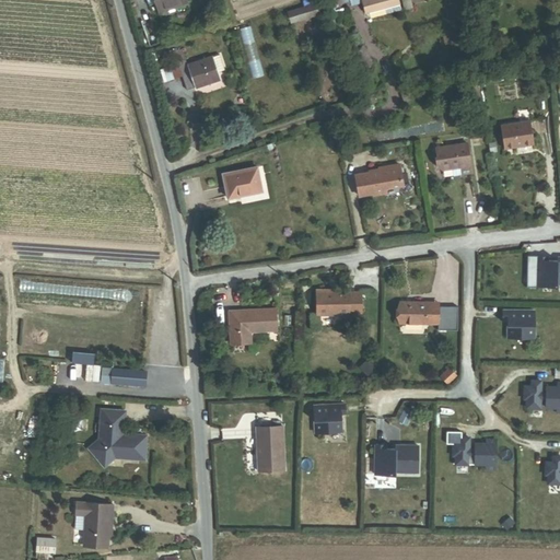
[(159,13),(188,3),(187,0),(146,0),(148,6),(155,3),(159,13)]
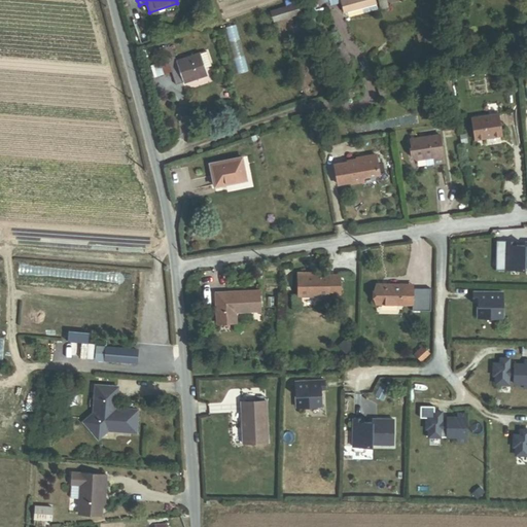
[(351,18),(378,10),(375,0),(340,0),(341,2),(344,13),(351,18)]
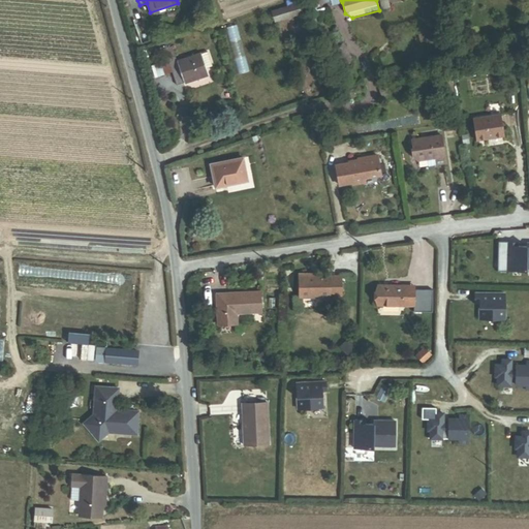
[(379,0),(383,12),(391,10),(387,0),(379,0)]
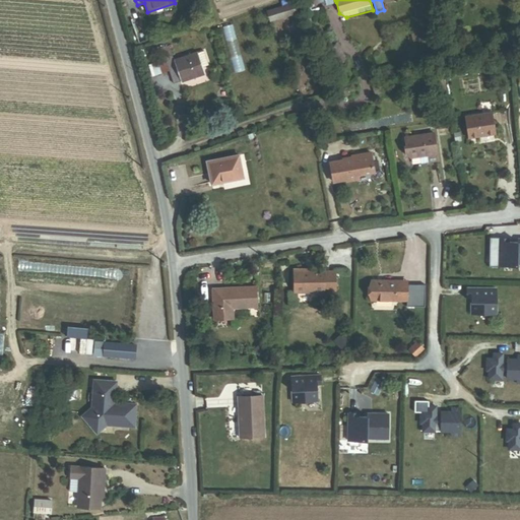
[(271,21),(299,13),(296,3),(289,4),(267,11),(271,21)]
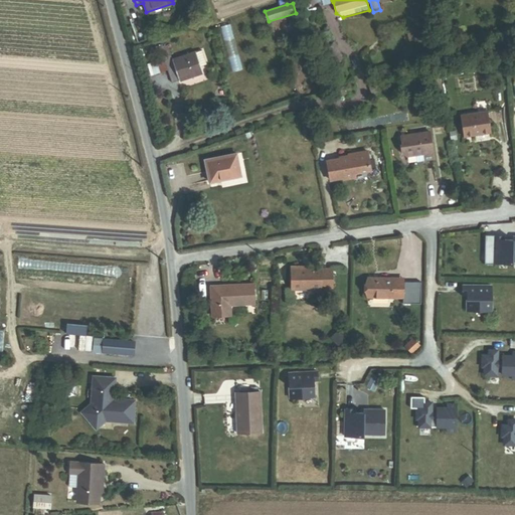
[(409,41),(418,39),(415,25),(406,27),(409,41)]
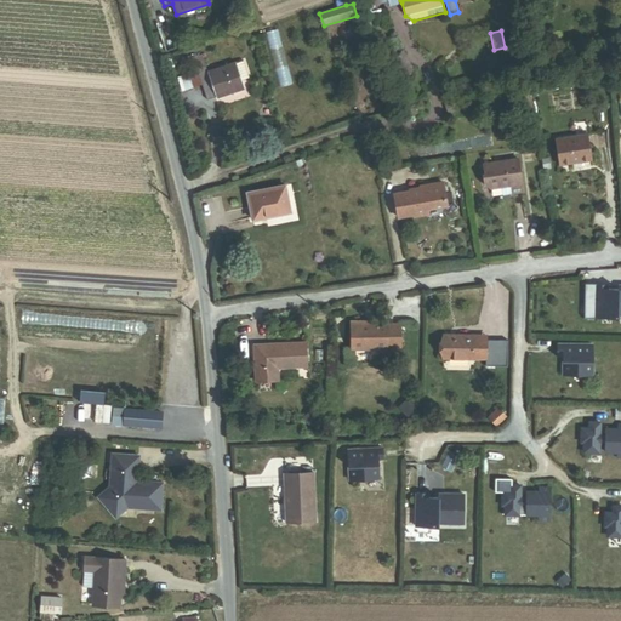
[(249,78),(243,61),(237,63),(237,62),(209,70),(204,55),(194,57),(208,100),(245,87),(243,80),(249,78)]
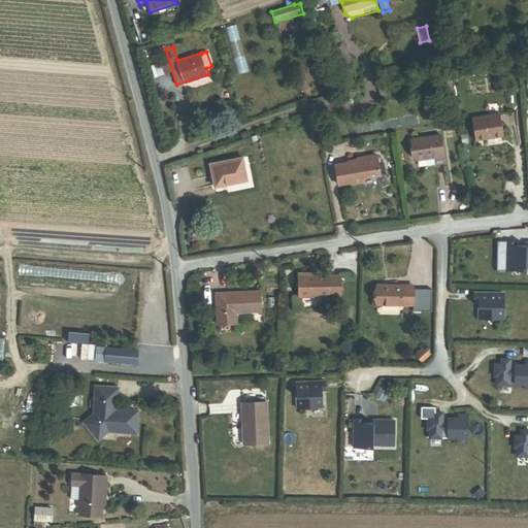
[(475,139),(503,135),(501,114),(472,118),(475,139)]
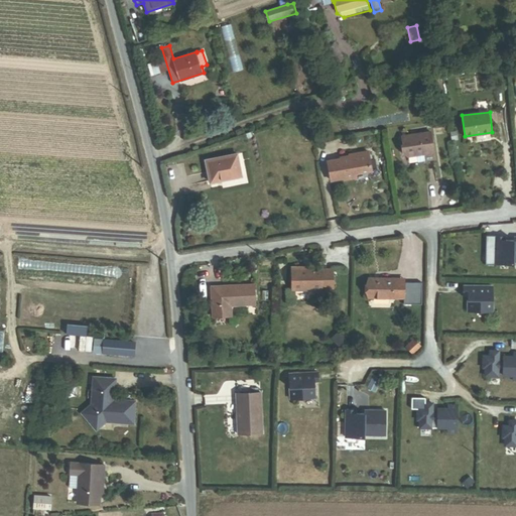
[(418,161),(435,159),(431,132),(403,135),(404,143),(402,144),(403,151),(408,155),(417,154),(418,161)]
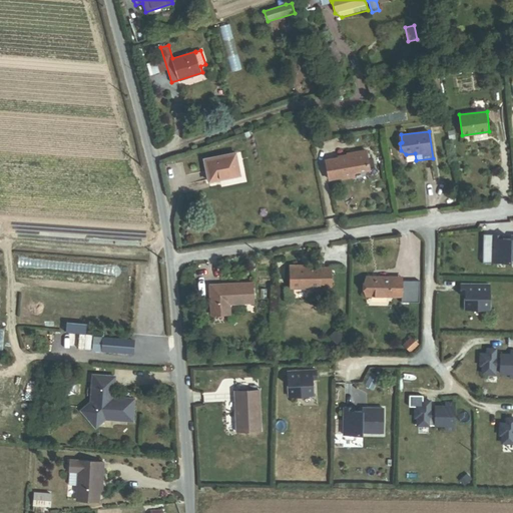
[(369,169),(366,150),(346,153),(346,154),(338,155),(339,157),(326,159),(329,179),(342,177),(342,178),(354,176),(353,172),(369,169)]
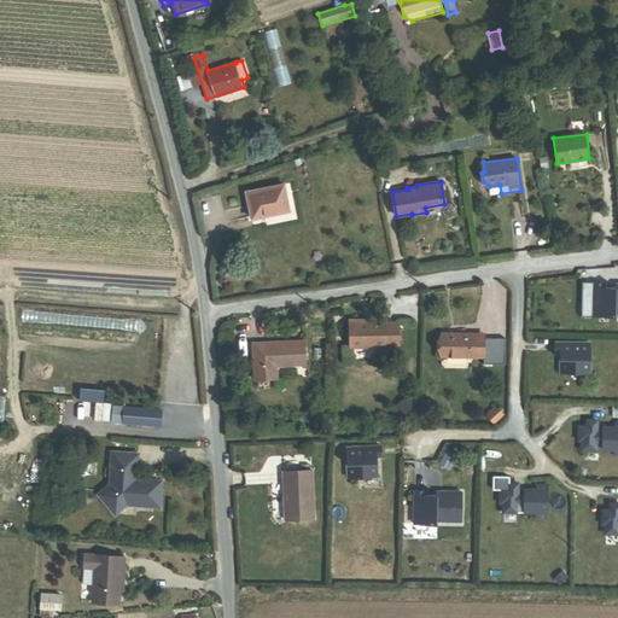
[(250,217),(289,210),(283,184),(245,192),(250,217)]
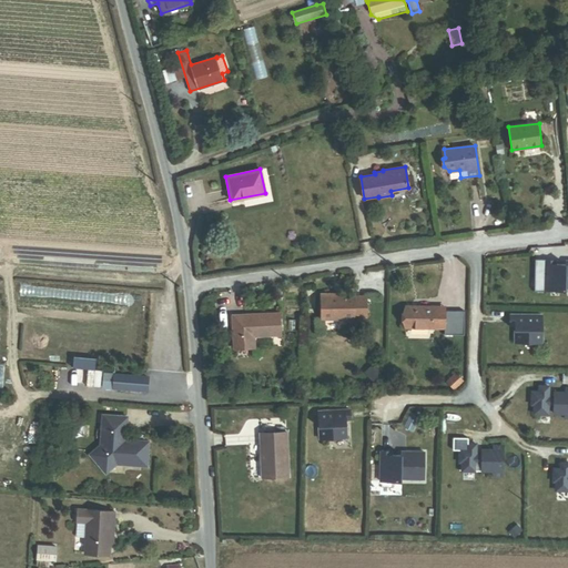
[(567,287),(567,260),(566,261),(566,265),(555,264),(555,261),(545,261),(544,290),(566,291),(566,287),(567,287)]
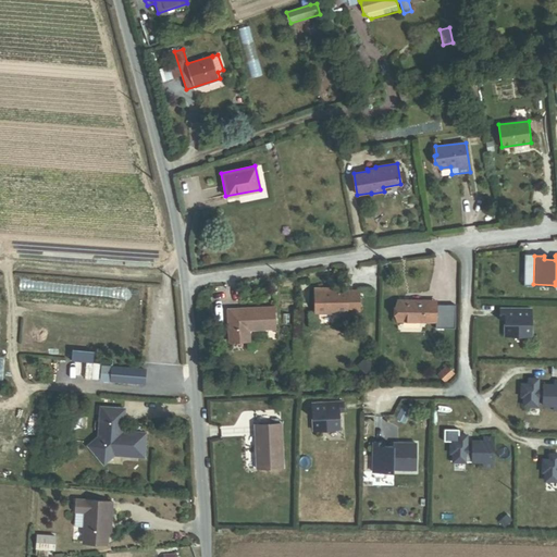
[(359,311),(358,291),(347,291),(347,288),(314,289),(314,313),(347,312),(347,311),(359,311)]
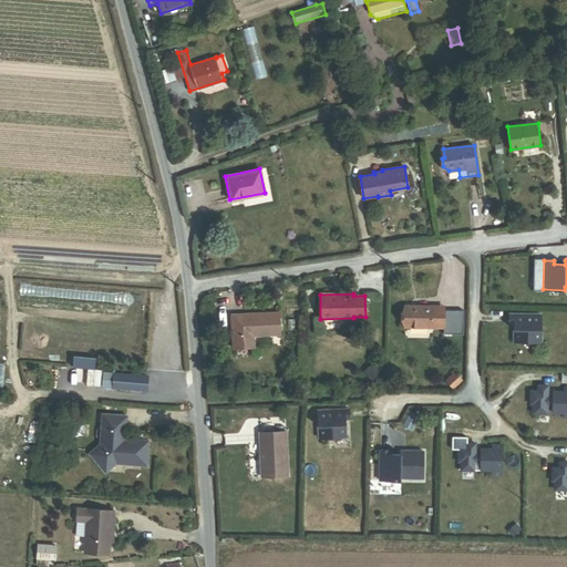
[(443,327),(443,307),(405,306),(405,327),(443,327)]
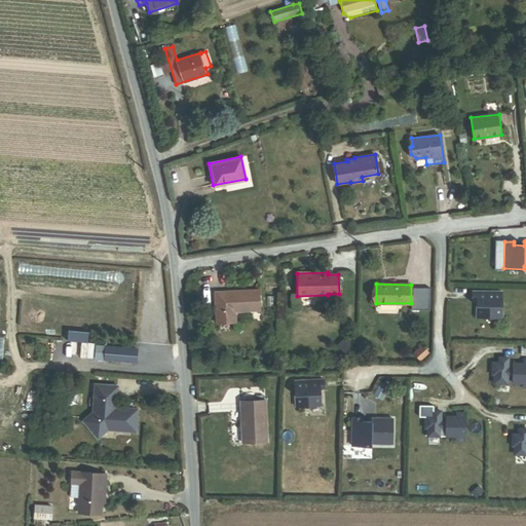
[(260,310),(259,290),(215,292),(216,323),(235,322),(235,311),(260,310)]
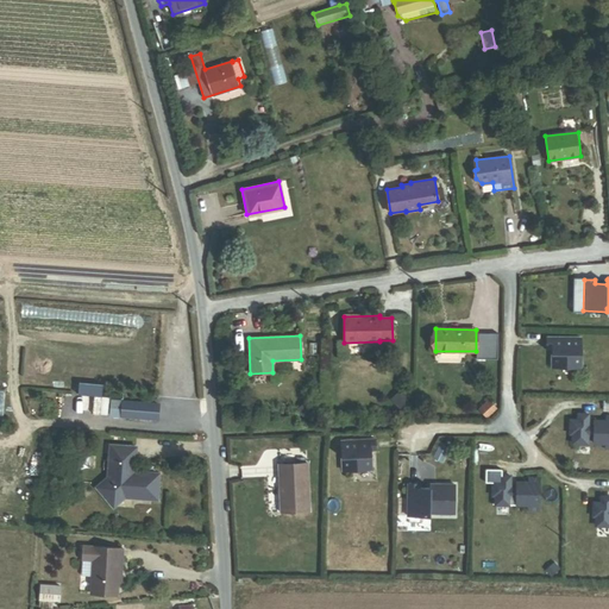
[(581,368),(581,337),(547,337),(547,349),(552,349),(552,368),(581,368)]
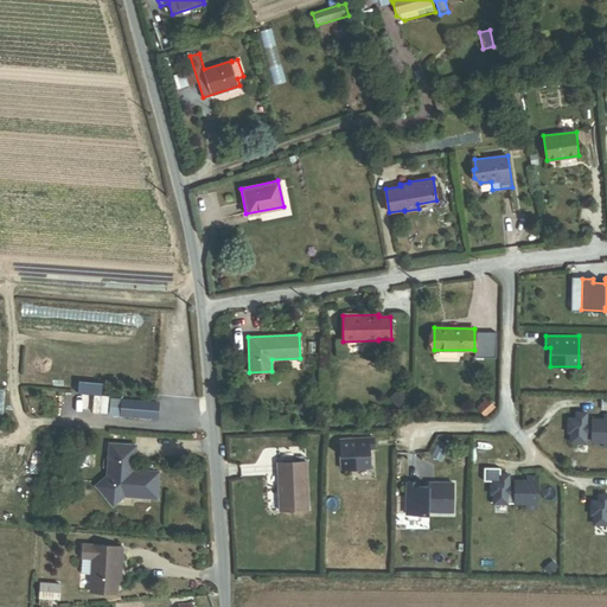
[(485,414),(493,407),(487,400),(479,408),(485,414)]
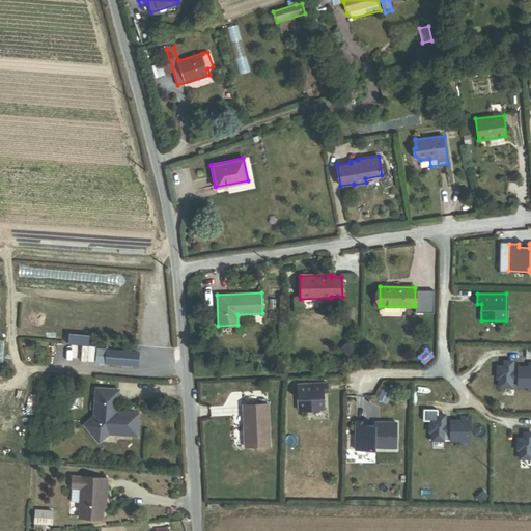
[(132,366),(133,354),(99,351),(98,356),(111,357),(110,365),(132,366)]
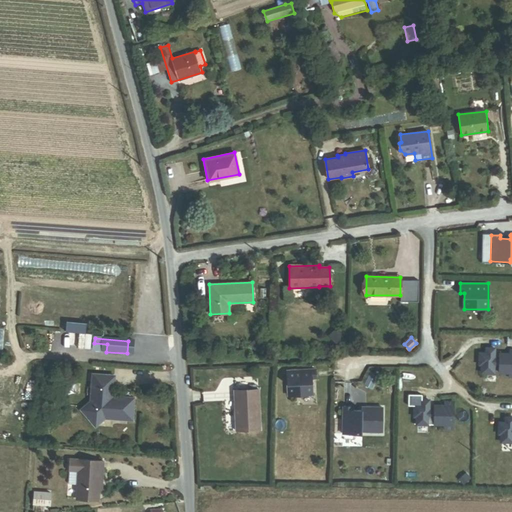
[(106,352),(107,344),(94,343),(94,351),(106,352)]
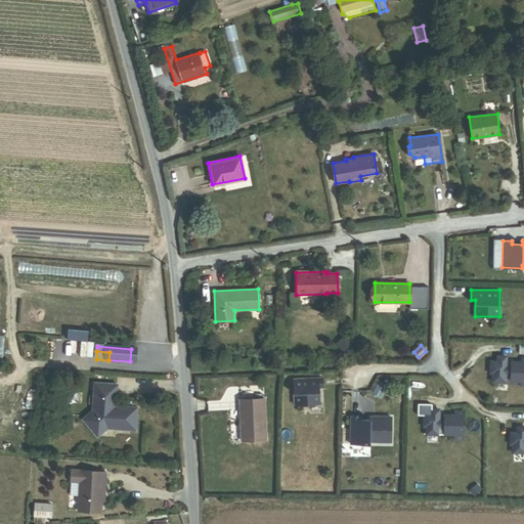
[(498,361),(491,361),(491,373),(493,373),(493,381),(506,381),(506,373),(512,373),(512,381),(522,381),(522,385),(523,385),(523,357),(522,358),(522,362),(512,362),(512,366),(506,366),(507,356),(498,356),(498,361)]
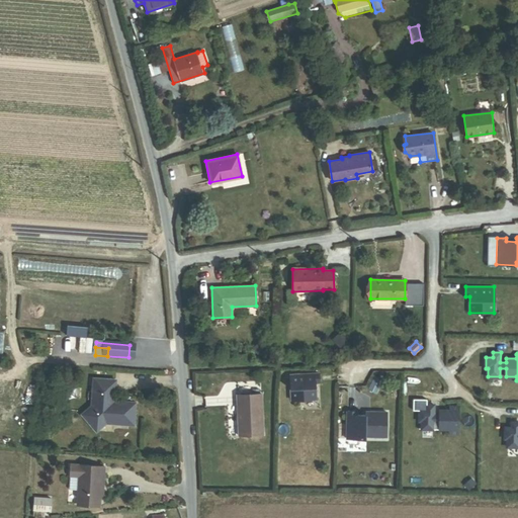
[(316,399),(315,382),(319,382),(319,373),(289,375),(291,400),(316,399)]
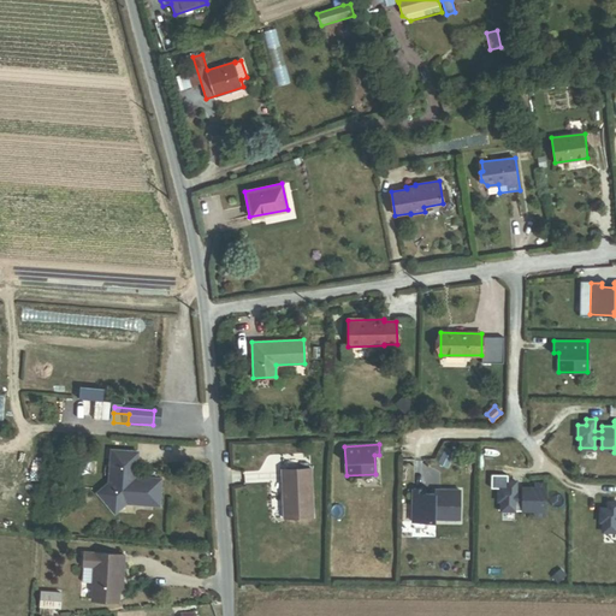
[(136,477),(138,452),(111,450),(108,483),(98,493),(114,513),(126,503),(159,505),(161,479),(136,477)]
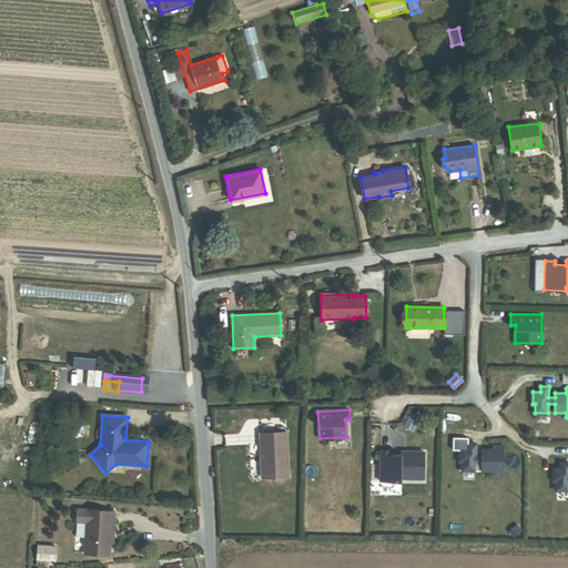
[(288,476),(286,432),(260,433),(262,478),(288,476)]
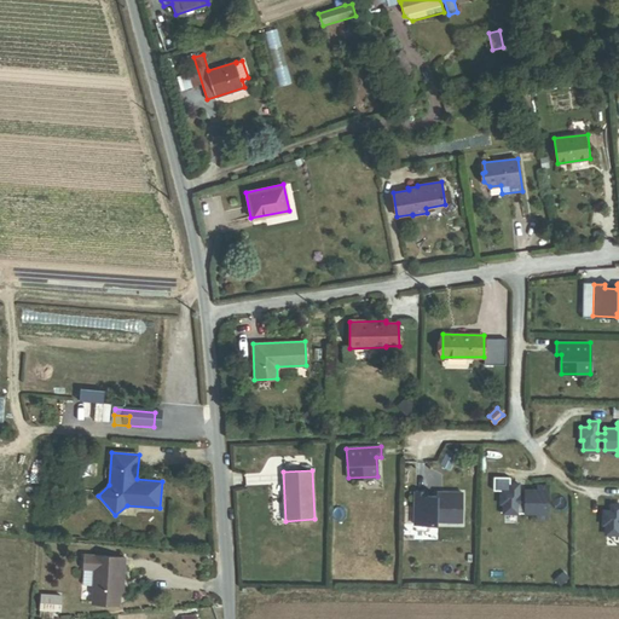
[(508,492),(499,492),(499,505),(502,505),(502,515),(516,515),(516,507),(524,507),(524,515),(536,516),(536,521),(545,521),(547,489),(536,489),(536,493),(524,493),(524,498),(516,498),(516,486),(508,486),(508,492)]
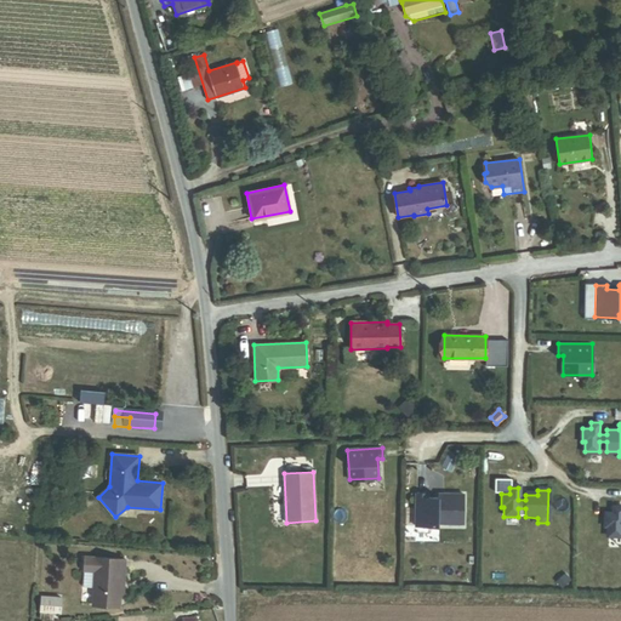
[(462,524),(463,494),(444,494),(444,499),(427,497),(427,494),(416,494),(415,525),(439,525),(439,523),(462,524)]
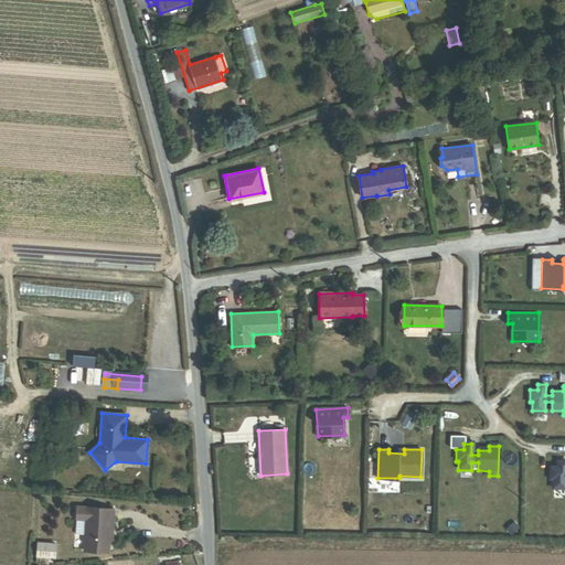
[(560,471),(552,471),(552,482),(554,482),(554,491),(564,491),(564,465),(560,465),(560,471)]
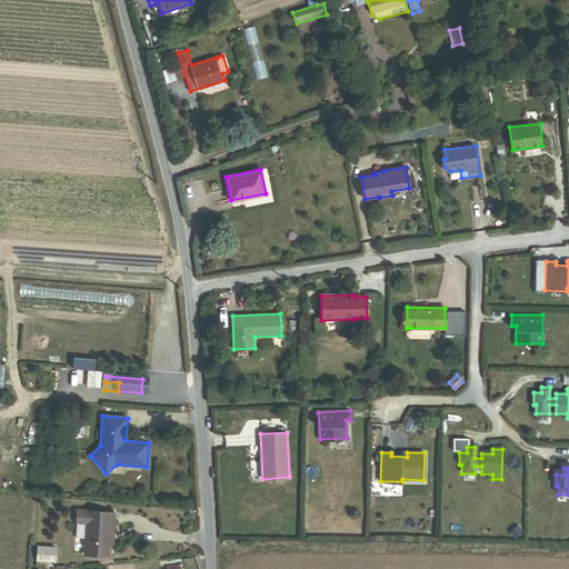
[(77,510),(76,522),(86,522),(87,511),(77,510)]
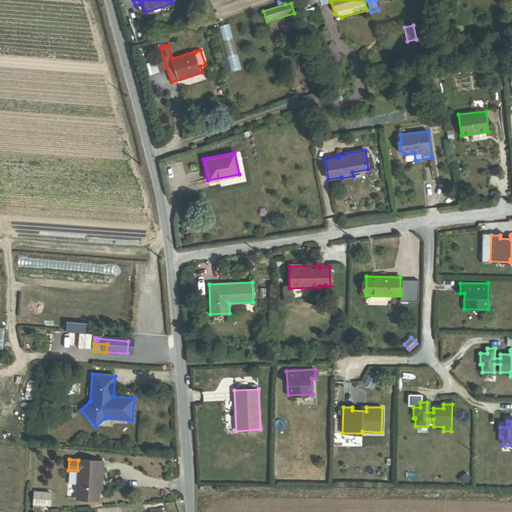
[(77,470),(76,484),(76,498),(98,500),(99,490),(100,474),(102,474),(103,461),(78,460),(77,470)]
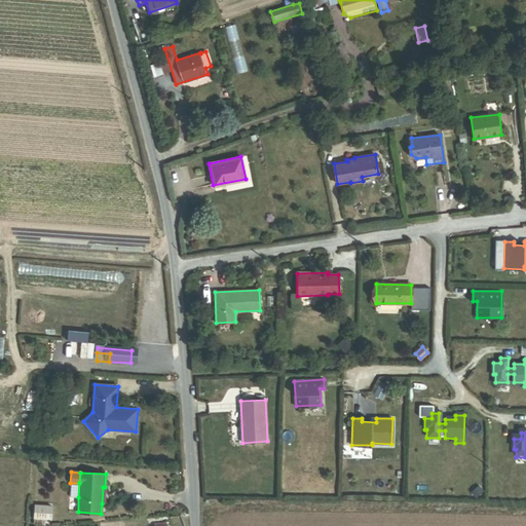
[(69,497),(78,497),(79,483),(70,483),(69,497)]
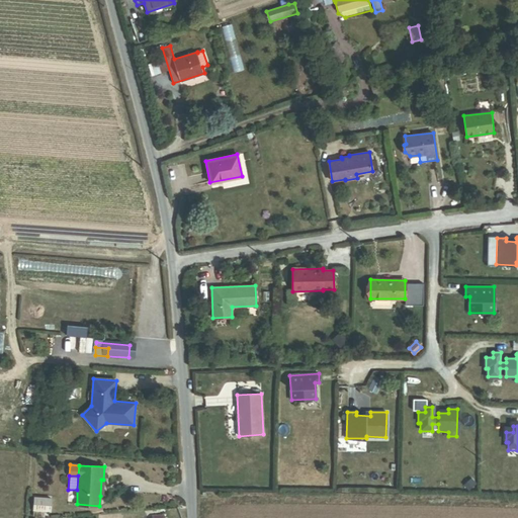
[(51,512),(52,498),(33,497),(32,511),(51,512)]
